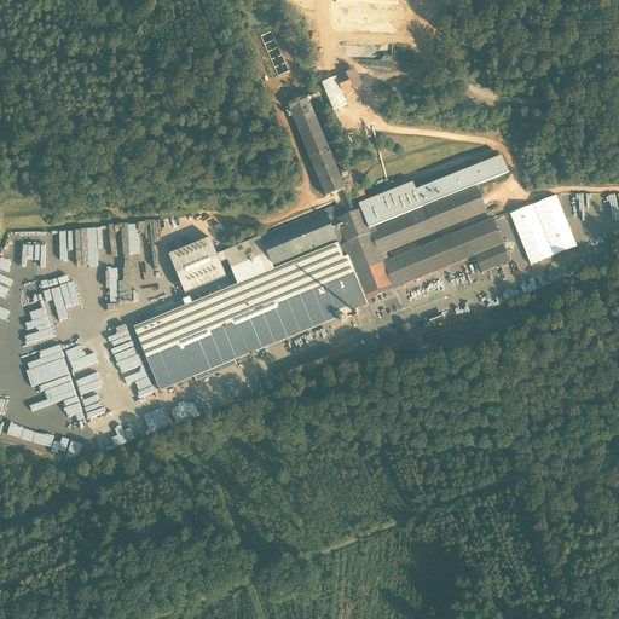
[(354,69),(346,73),(354,91),(362,87),(354,69)]
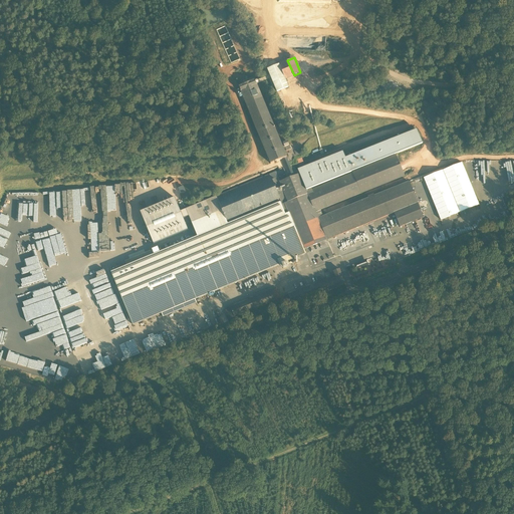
[(279,64),(267,69),(277,92),(288,87),(285,79),(294,75),(287,60),(279,64)]
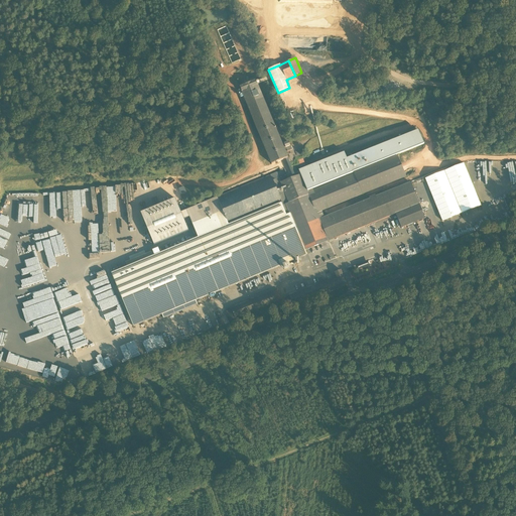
[(271,164),(283,159),(287,158),(277,132),(279,131),(276,123),(274,124),(256,80),(241,86),(240,86),(241,88),(271,164)]
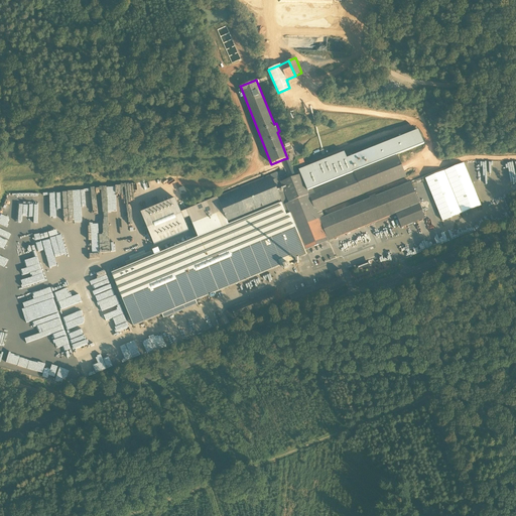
[(324,218),(321,211),(313,190),(312,189),(353,172),(423,143),(418,130),(347,158),(344,152),(299,170),(299,171),(297,171),(296,171),(295,167),(292,168),(291,167),(287,168),(277,172),(304,250),(395,214),(401,228),(424,218),(410,182),(368,200),(367,198),(356,203),(357,205),(324,218)]
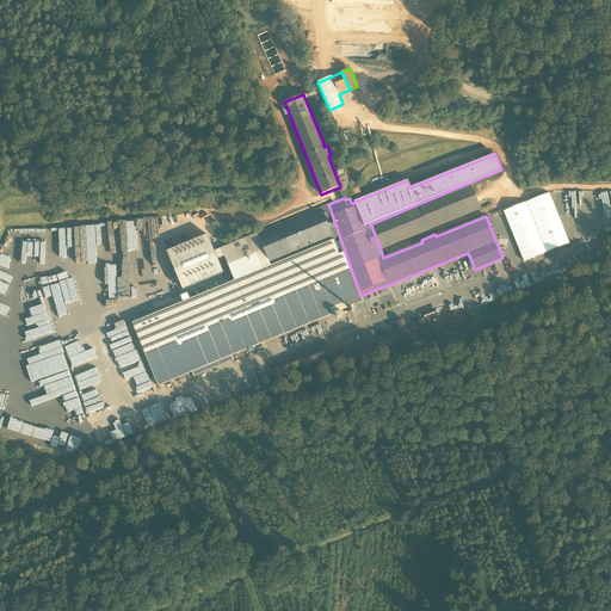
[(419,207),(371,226),(381,250),(481,209),(482,209),(480,204),(479,204),(470,184),(419,205),(419,207)]
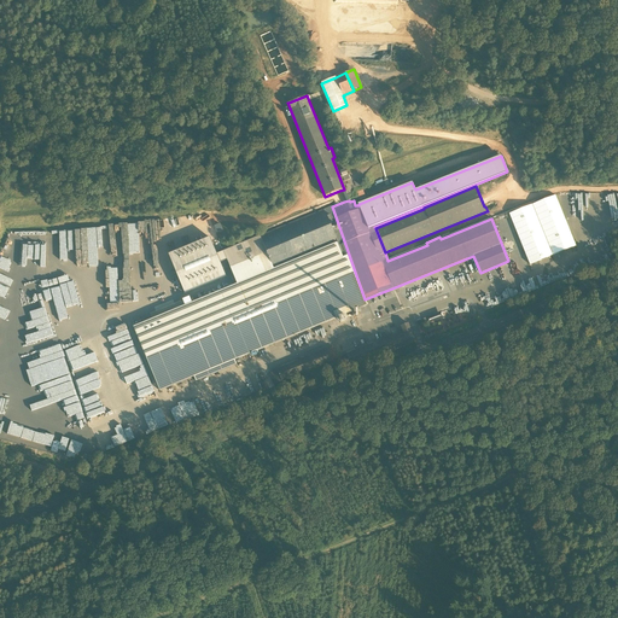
[(555,196),(509,214),(530,264),(576,246),(555,196)]
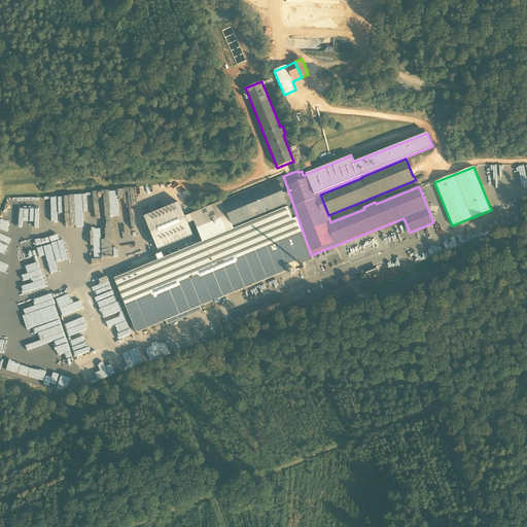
[(313,260),(311,255),(283,176),(190,214),(194,221),(200,238),(201,240),(202,243),(199,244),(164,258),(157,260),(130,273),(120,277),(114,279),(113,279),(136,334),(166,321),(167,325),(202,311),(201,307),(313,260)]
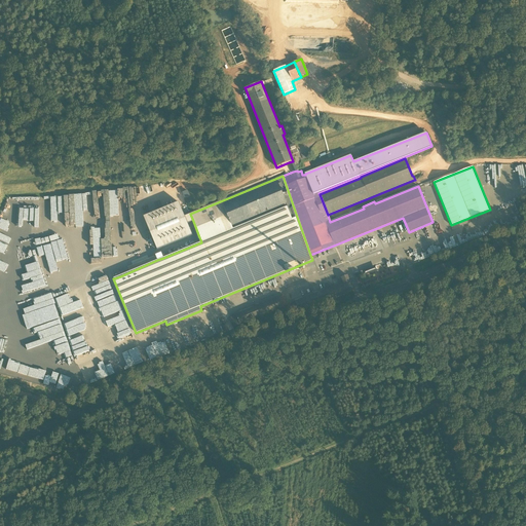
[(117,218),(116,189),(101,190),(101,194),(106,193),(106,197),(103,197),(103,201),(100,202),(100,207),(105,207),(106,215),(110,215),(110,219),(117,218)]
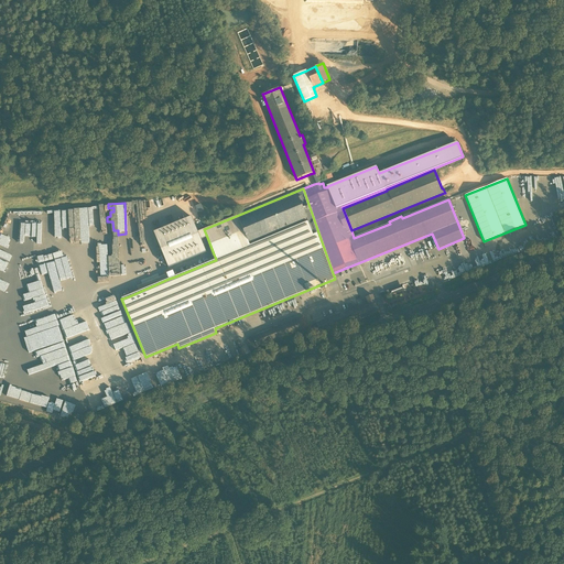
[(201,239),(207,237),(204,229),(197,231),(192,217),(153,232),(167,268),(206,251),(201,239)]
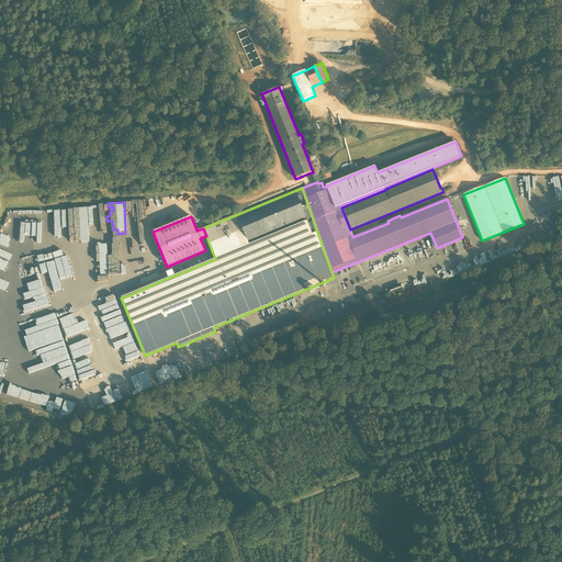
[(47,260),(53,283),(63,282),(66,298),(74,296),(65,257),(47,260)]
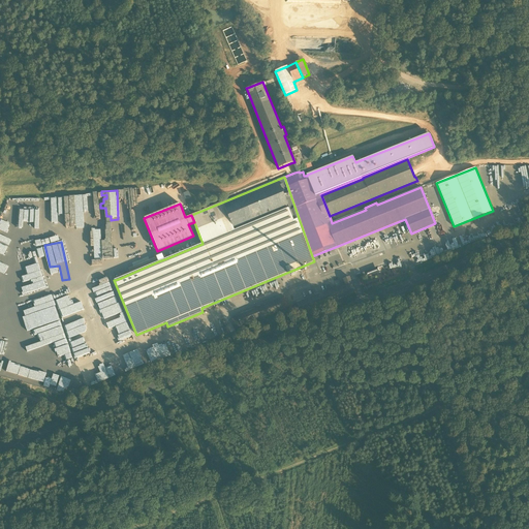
[(128,269),(130,274),(158,261),(157,257),(128,269)]
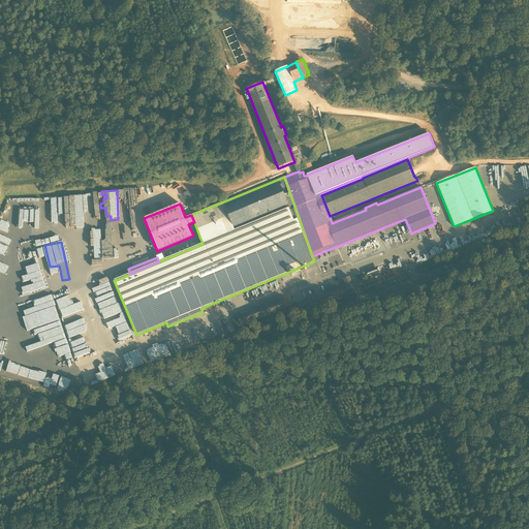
[(44,262),(24,268),(26,276),(18,279),(22,292),(51,285),(44,262)]
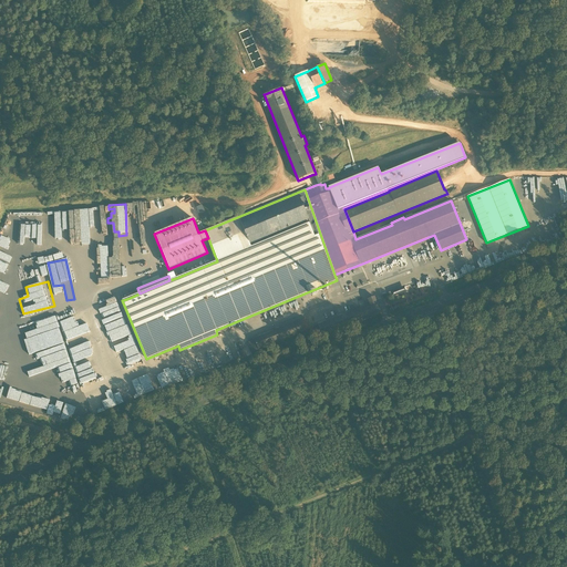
[(391,296),(393,301),(409,296),(406,289),(391,296)]
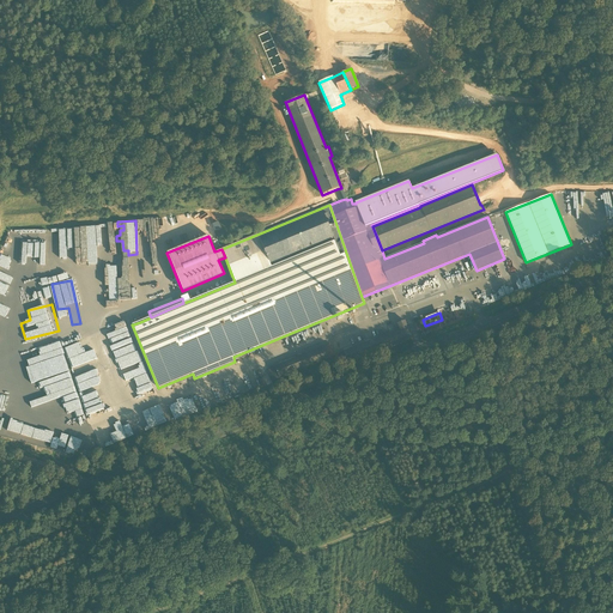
[(183,396),(189,414),(201,411),(195,392),(183,396)]
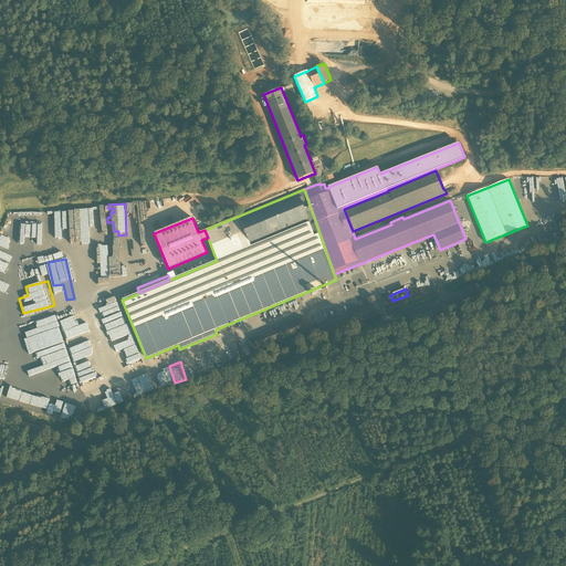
[(101,392),(94,395),(97,404),(92,406),(94,412),(88,413),(90,416),(112,408),(108,401),(104,402),(101,392)]
